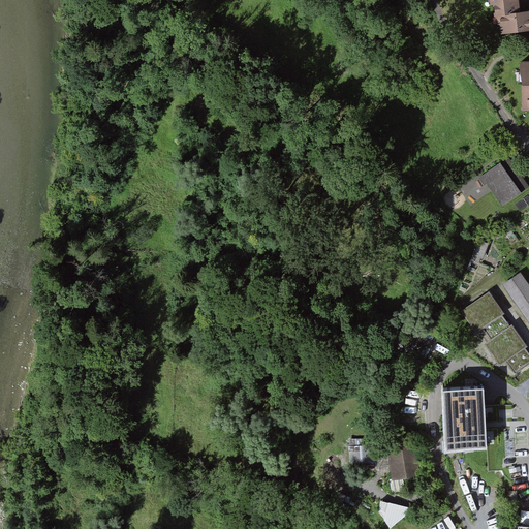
[(489,0),(492,26),(500,25),(501,34),(528,30),(528,12),(521,13),(519,0),(489,0)]
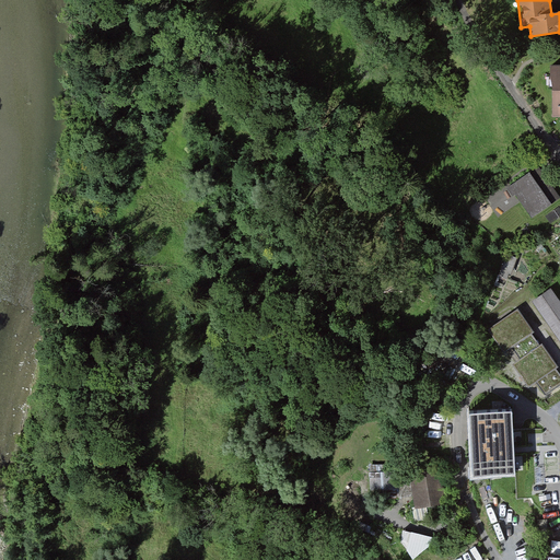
[(559,194),(540,166),(511,187),(533,219),(559,199),(559,194)]
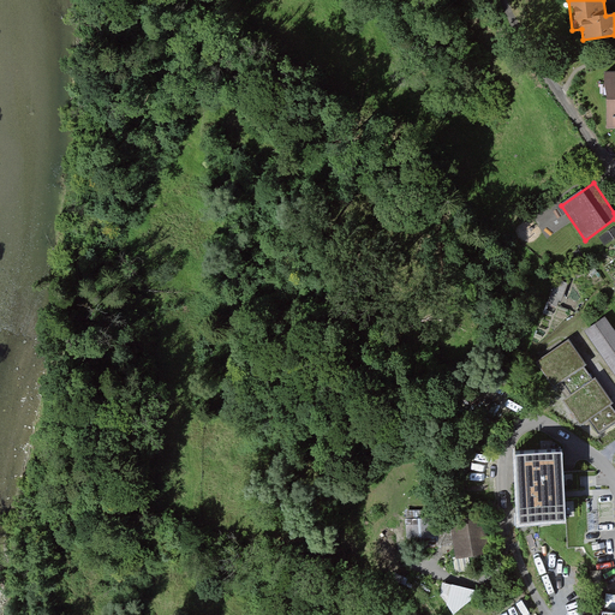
[(565,300),(565,285),(554,285),(554,300),(565,300)]
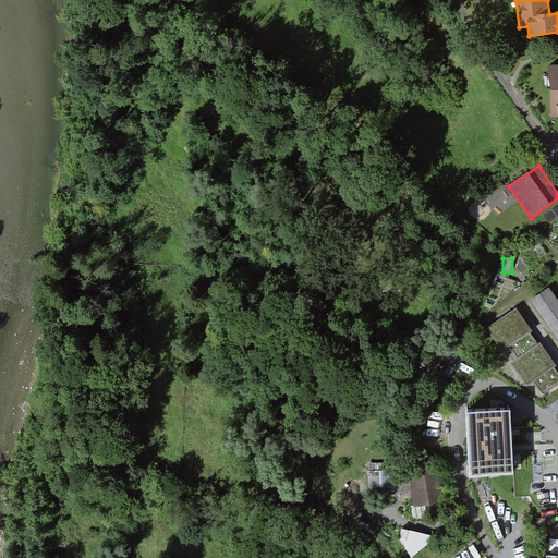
[(557,296),(552,288),(533,300),(557,337),(557,296)]
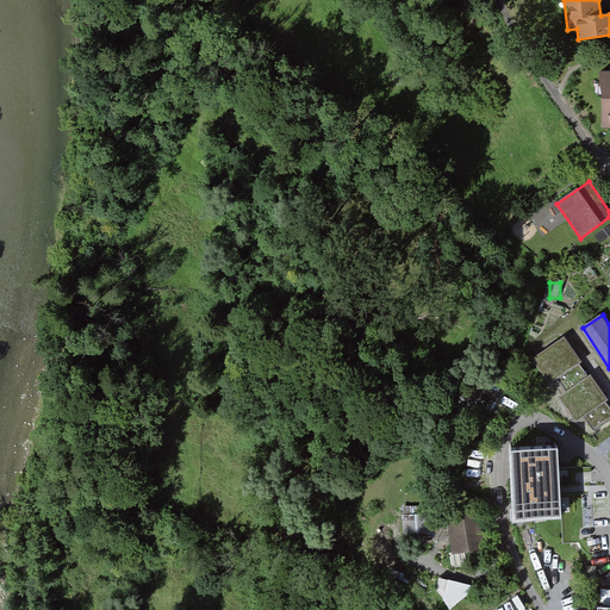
[(567,337),(535,359),(552,383),(560,377),(571,392),(562,397),(578,421),(587,416),(596,428),(609,418),(609,409),(605,402),(608,399),(593,377),(591,378),(582,363),(584,362),(567,337)]
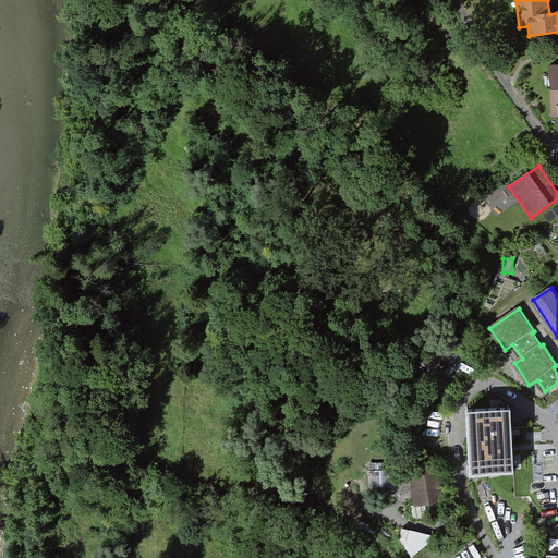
[(471,472),(512,470),(511,449),(510,408),(469,410),(471,472)]
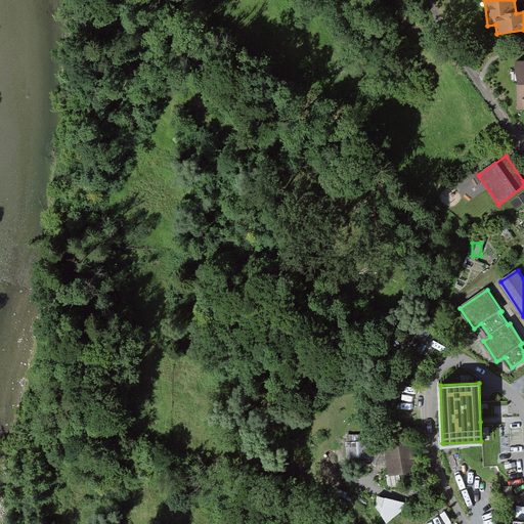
[(412,437),(384,442),(389,474),(419,469),(412,437)]
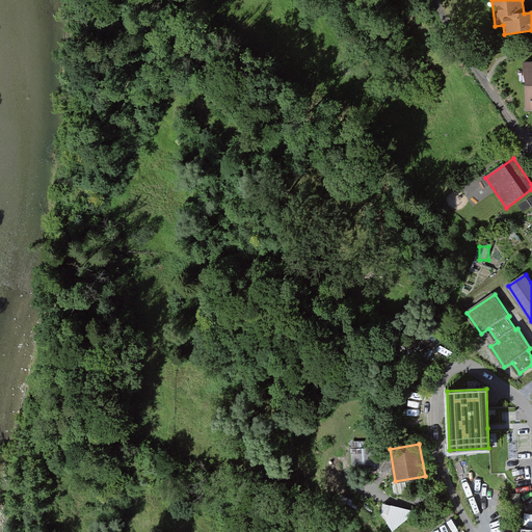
[(367,472),(366,453),(352,454),(353,472),(367,472)]
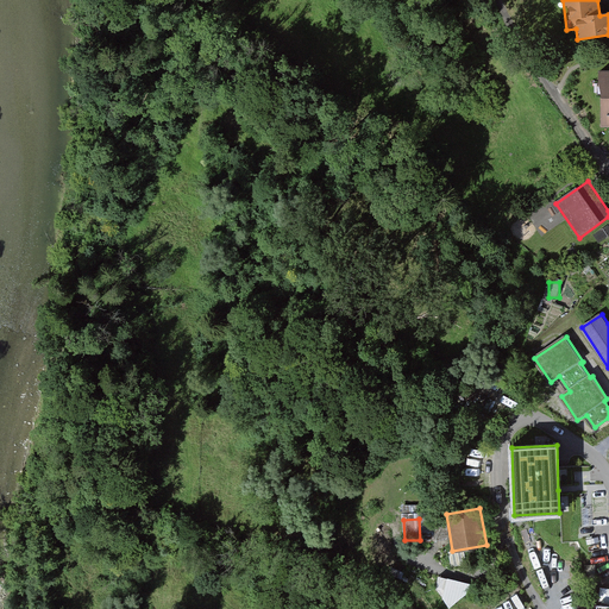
[(440,577),(437,591),(447,594),(445,604),(465,608),(470,582),(440,577)]
